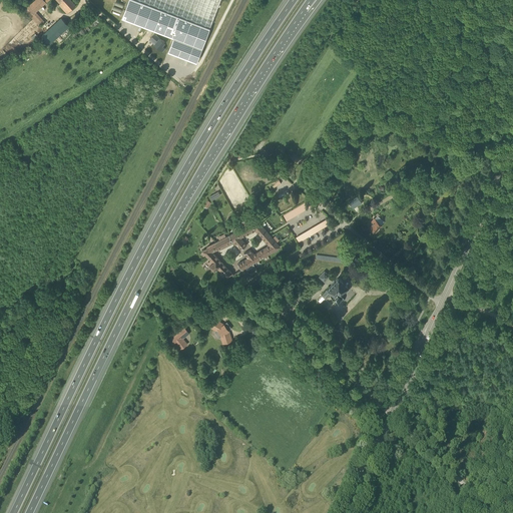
[(34,0),(24,10),(39,25),(44,21),(35,12),(46,2),(48,0),(34,0)]
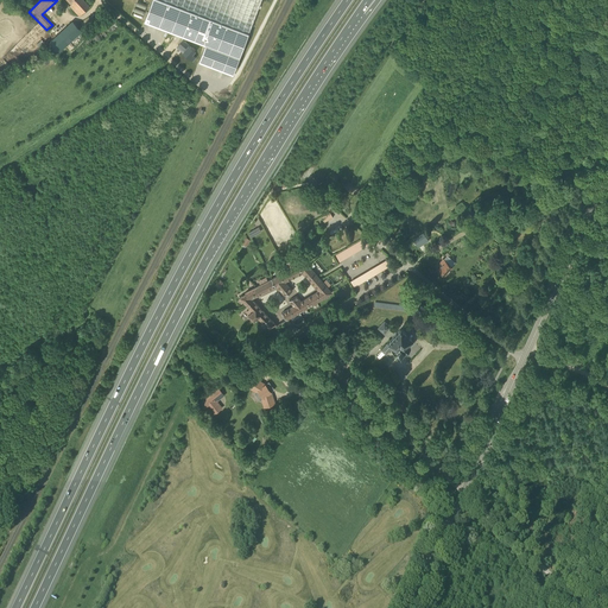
[(80,16),(90,6),(83,0),(67,0),(71,5),(70,6),(80,16)]
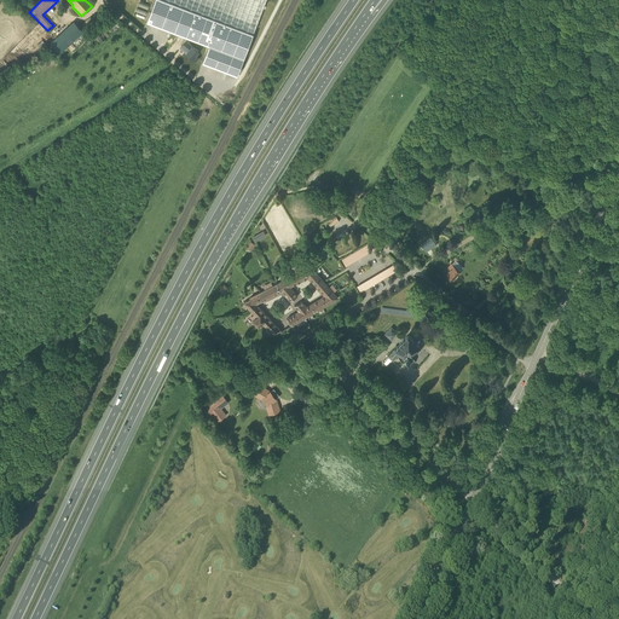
[(237,75),(266,0),(155,0),(148,21),(209,44),(203,62),(237,75)]
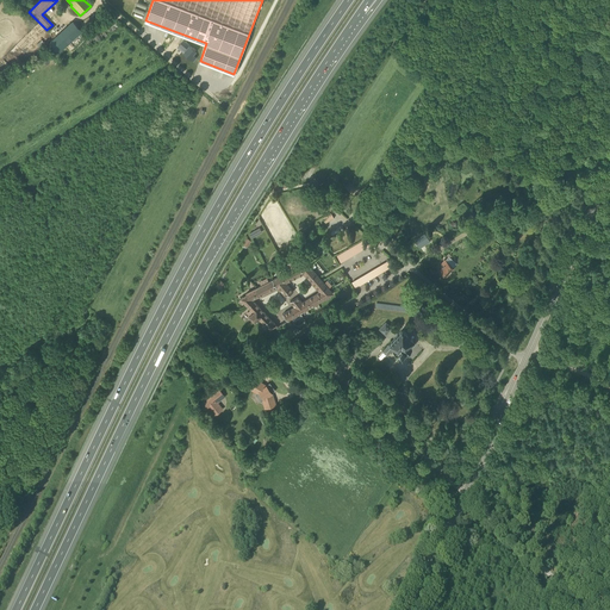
[(73,20),(49,43),(58,53),(82,31),(73,20)]
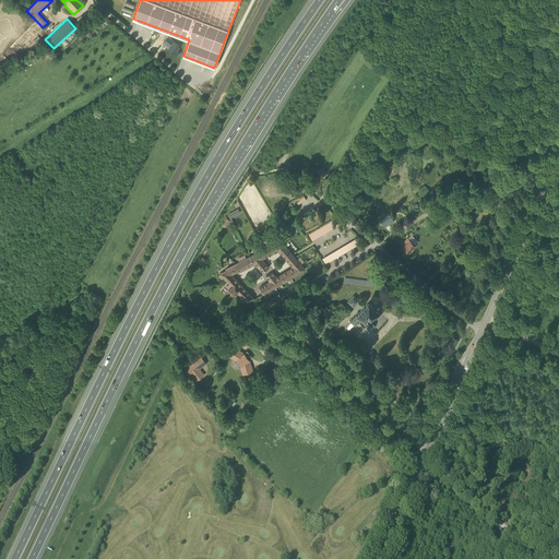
[(168,36),(164,42),(169,46),(168,48),(177,56),(179,52),(177,49),(179,46),(168,36)]
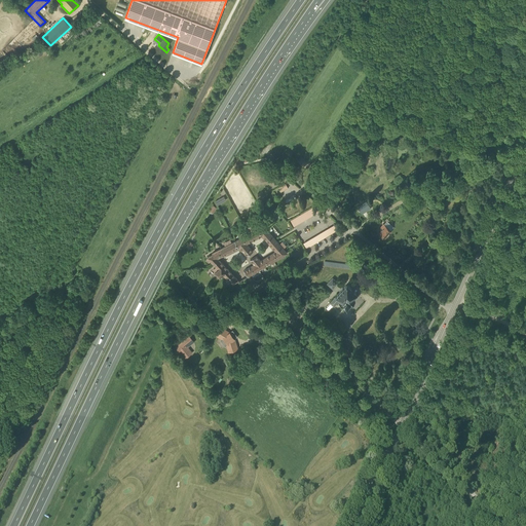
[(224,196),(215,201),(218,205),(226,200),(224,196)]
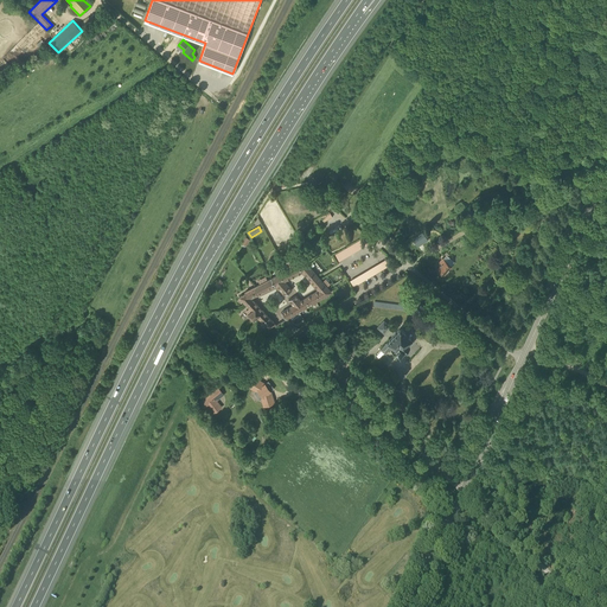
[(423,232),(413,240),(417,247),(428,240),(423,232)]
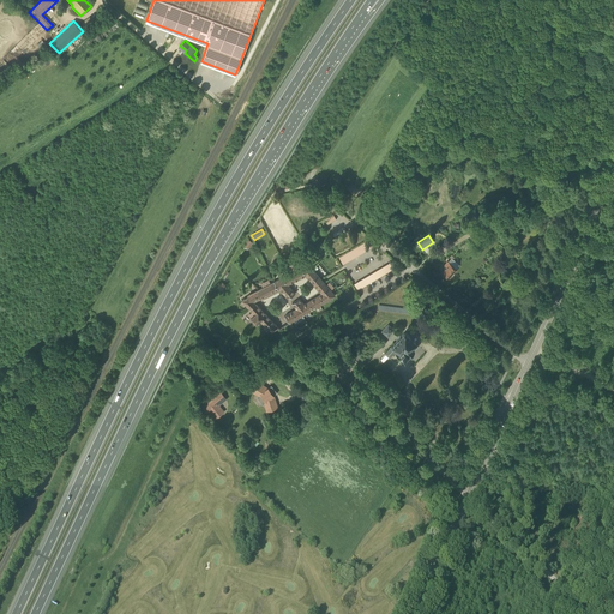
[(449,262),(447,262),(444,265),(446,268),(443,271),(450,278),(457,269),(456,269),(459,265),(451,258),(449,262)]
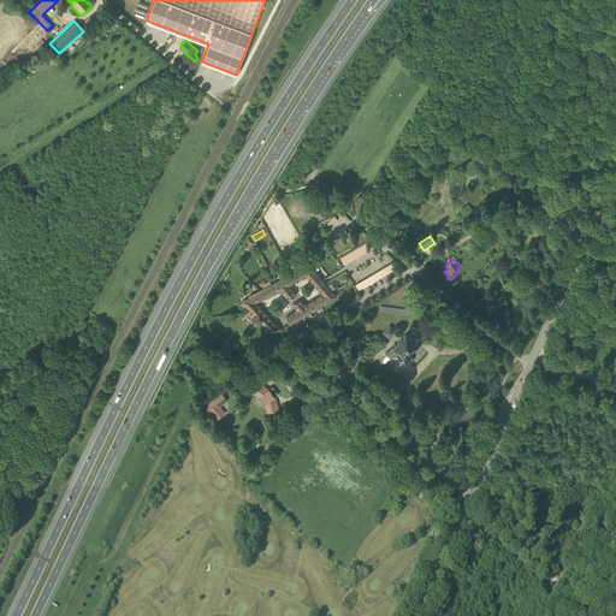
[(307,272),(313,267),(309,265),(292,273),(296,280),(308,274),(307,272)]
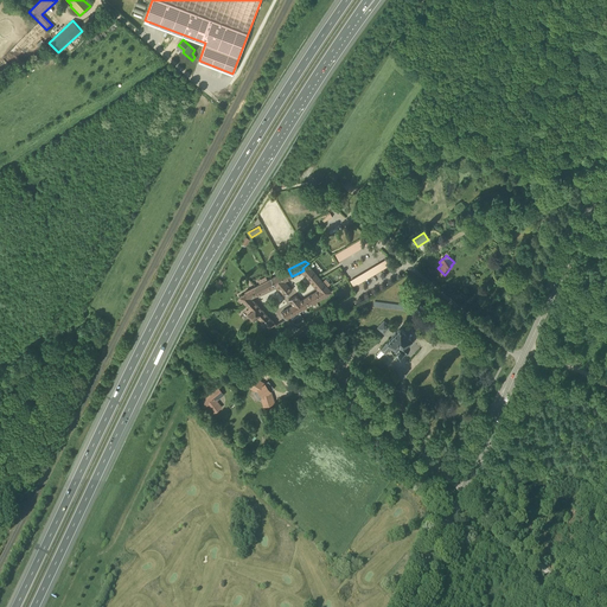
[(302,268),(304,270),(312,280),(318,276),(319,275),(308,263),(302,268)]
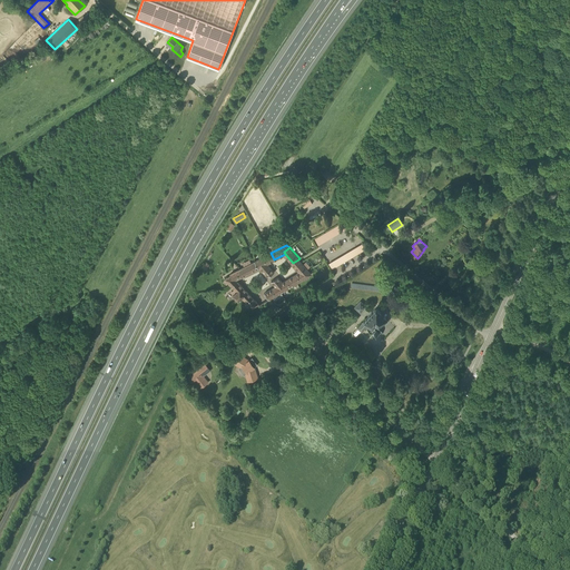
[(258,267),(261,266),(267,263),(274,259),(271,253),(259,258),(255,261),(258,267)]
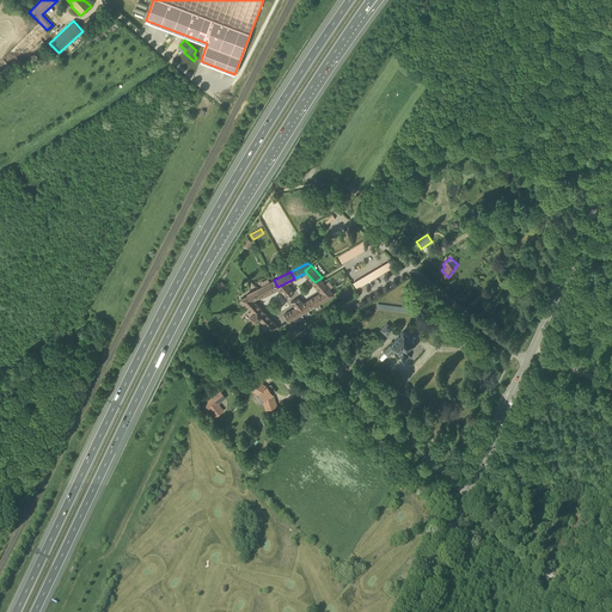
[(258,288),(263,294),(277,287),(274,280),(258,288)]
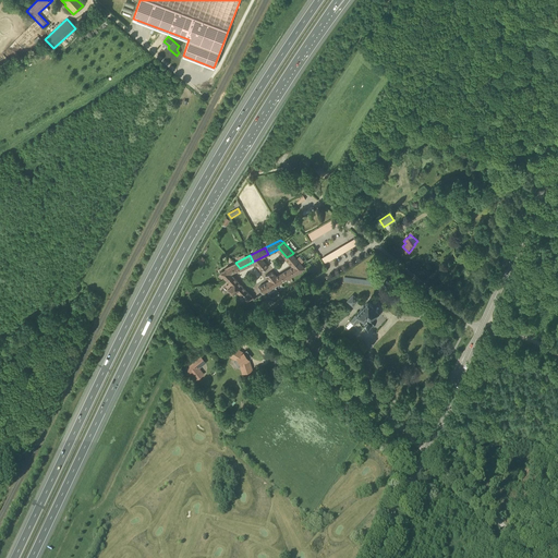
[(288,259),(293,266),(294,266),(296,268),(302,265),(302,264),(294,255),(294,256),(289,259),(288,259)]
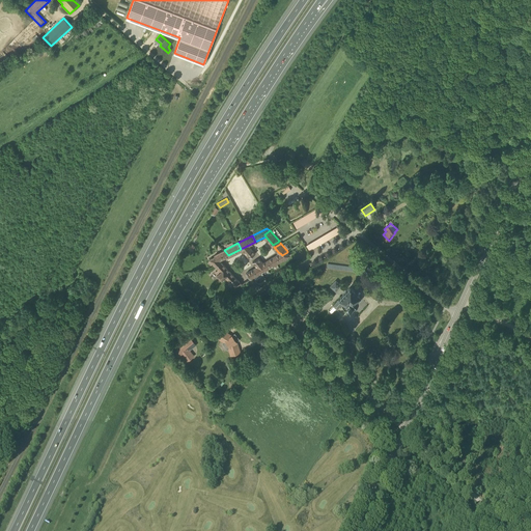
[(256,253),(249,245),(243,248),(250,257),(256,253)]
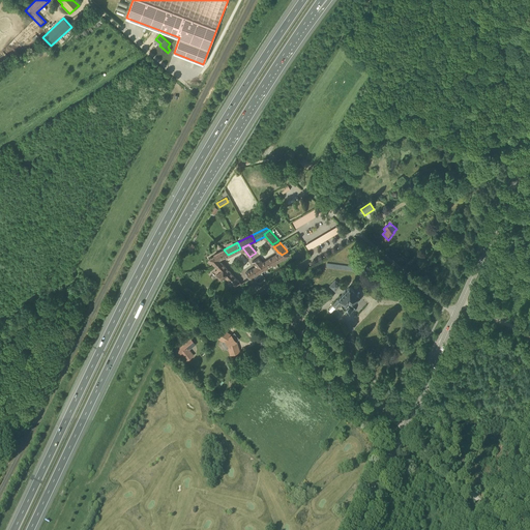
[(209,259),(215,265),(221,260),(219,259),(228,255),(224,249),(214,255),(215,256),(209,259)]
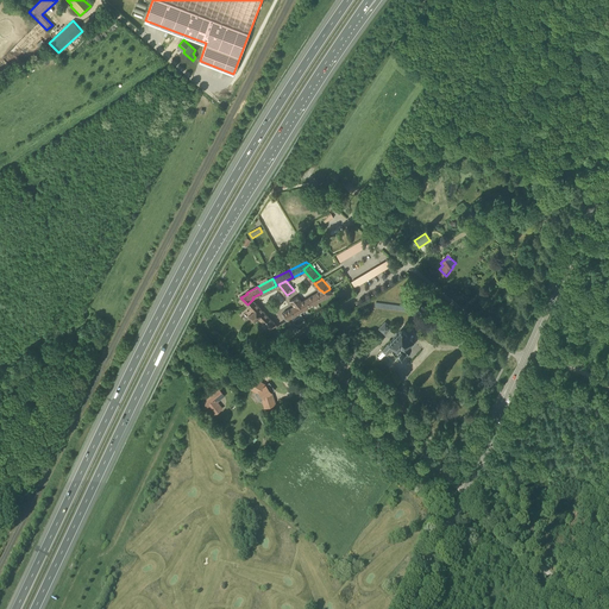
[(324,293),(320,290),(314,294),(318,301),(333,292),(330,288),(330,289),(324,293)]
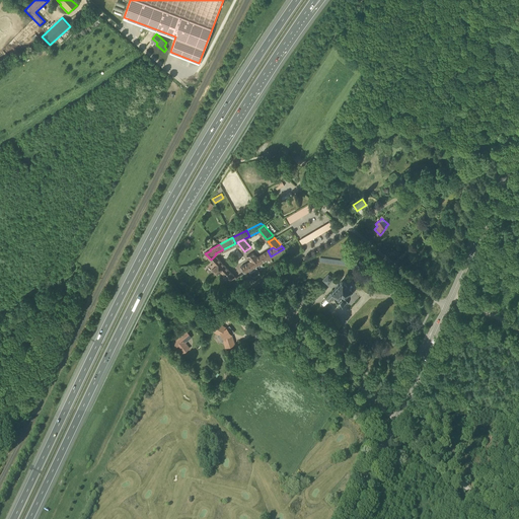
[(268,250),(257,256),(262,262),(271,256),(268,250)]
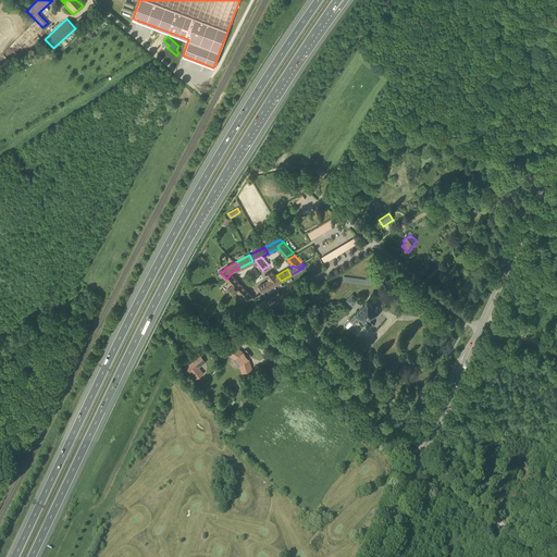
[(265,274),(270,280),(270,279),(275,285),(281,281),(276,275),(272,270),(265,274)]
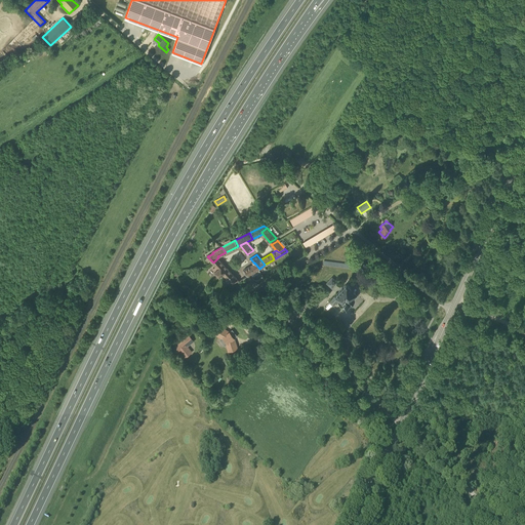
[(218,257),(213,263),(216,266),(213,269),(215,271),(219,276),(224,273),(228,268),(218,257)]
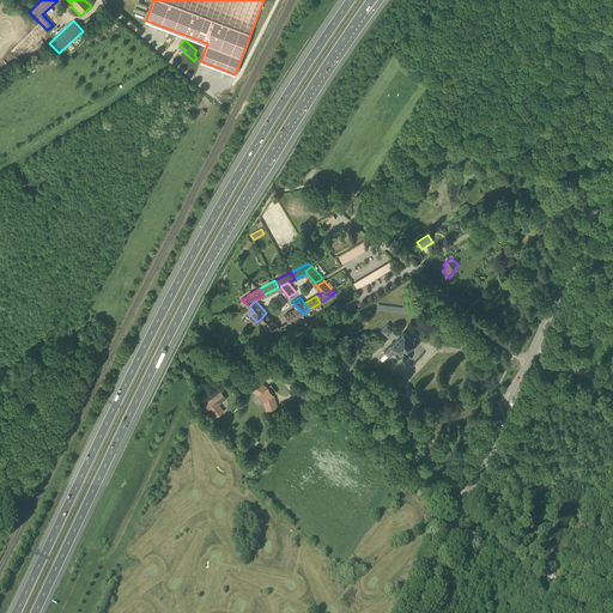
[(297,308),(285,315),(290,321),(303,314),(297,307),(297,308)]
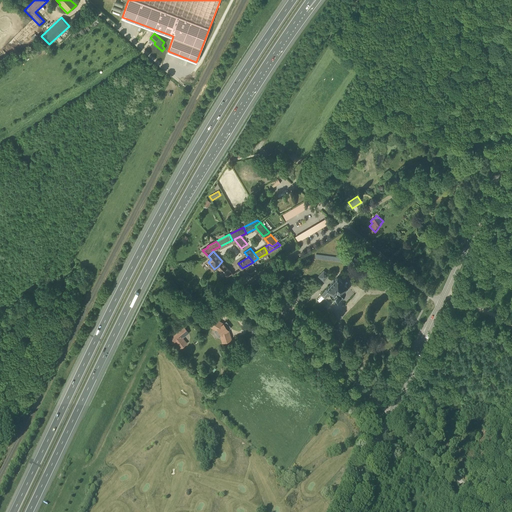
[(228,267),(222,261),(218,266),(227,276),(233,272),(228,267)]
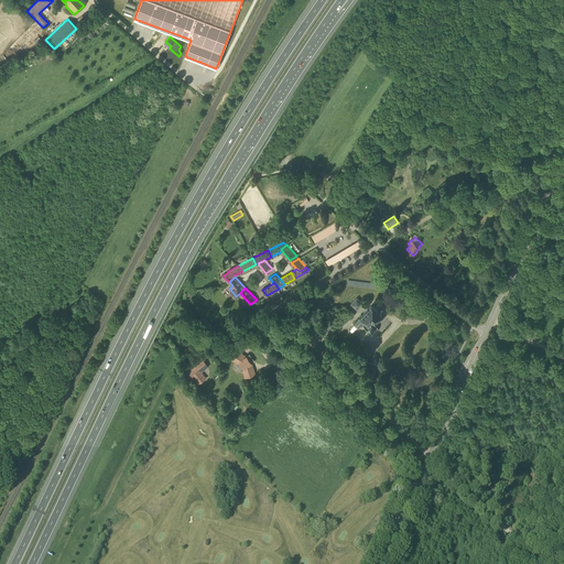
[(356,310),(362,303),(357,297),(350,304),(356,310)]
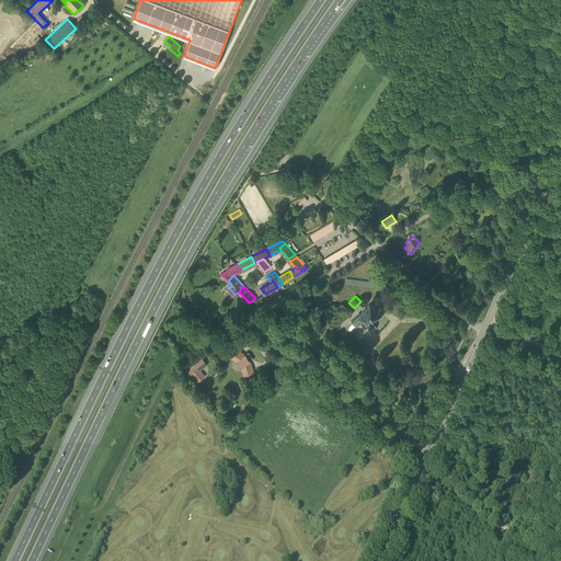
[(370,304),(357,316),(352,322),(356,327),(362,321),(366,324),(369,328),(373,323),(374,324),(379,319),(377,318),(381,313),(370,304)]
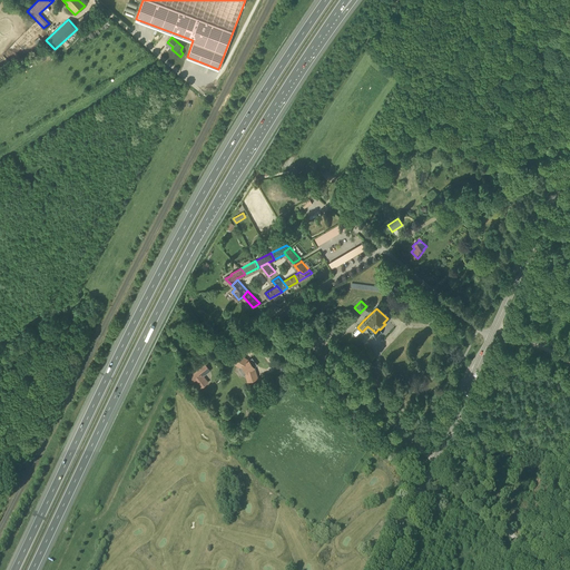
[(246,373),(248,381),(257,377),(254,367),(248,361),(239,355),(234,363),(242,367),(243,366),(247,372),(246,373)]
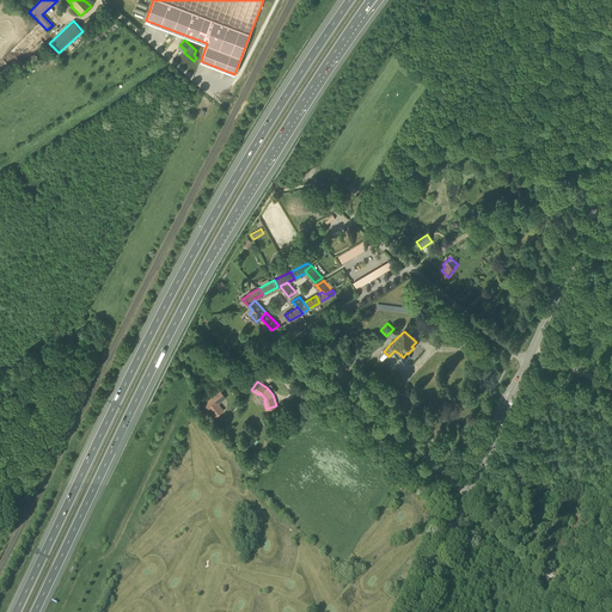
[(219,390),(212,396),(218,404),(225,398),(219,390)]
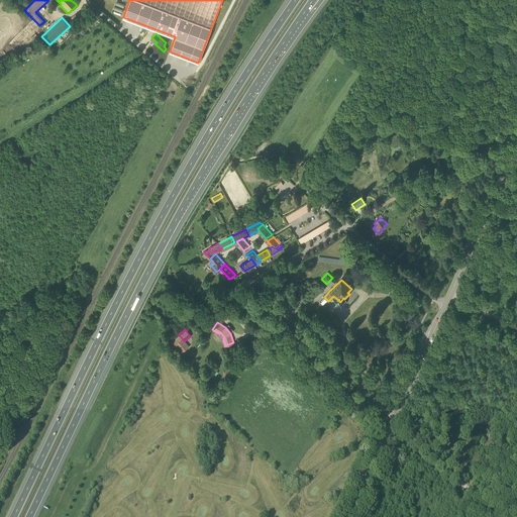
[(189,346),(184,341),(179,334),(172,340),(182,352),(189,346)]
